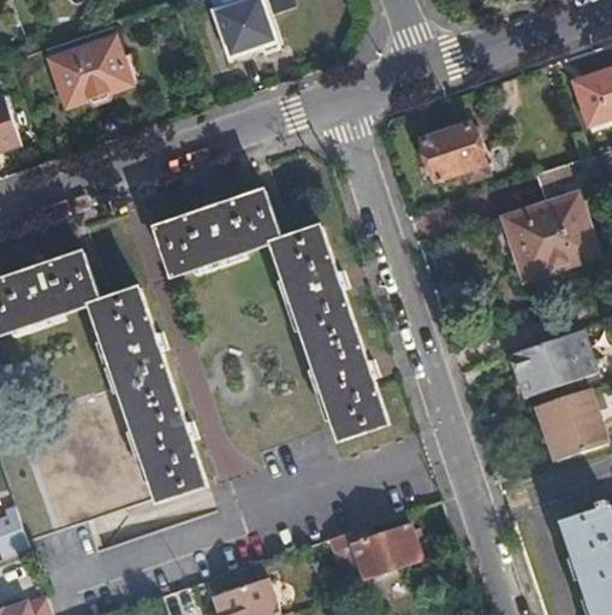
[(233,0),(207,9),(225,64),(279,47),(263,0),(233,0)]
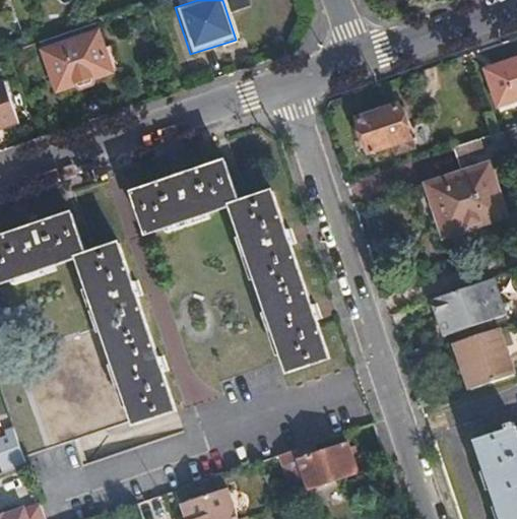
[(40,50),(53,89),(108,70),(94,30),(40,50)]
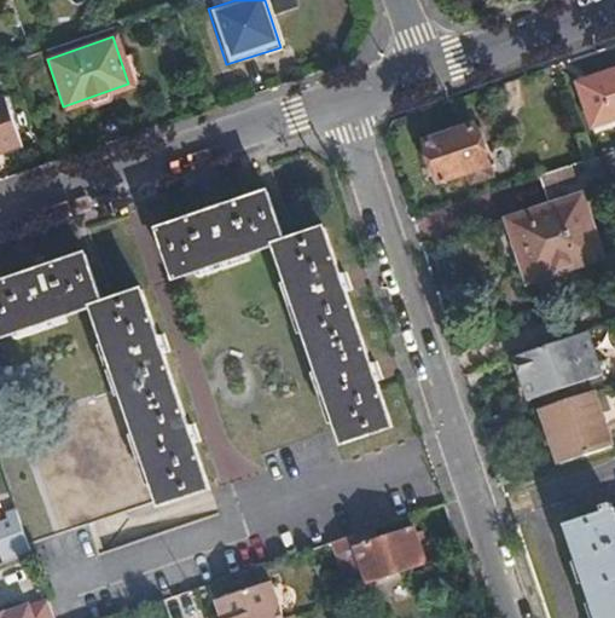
[(614,67),(573,82),(589,126),(614,116),(614,67)]
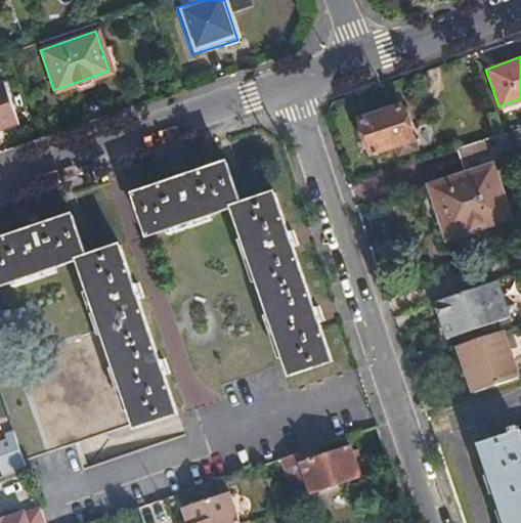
[(1,81),(0,81),(0,129),(15,124),(1,81)]
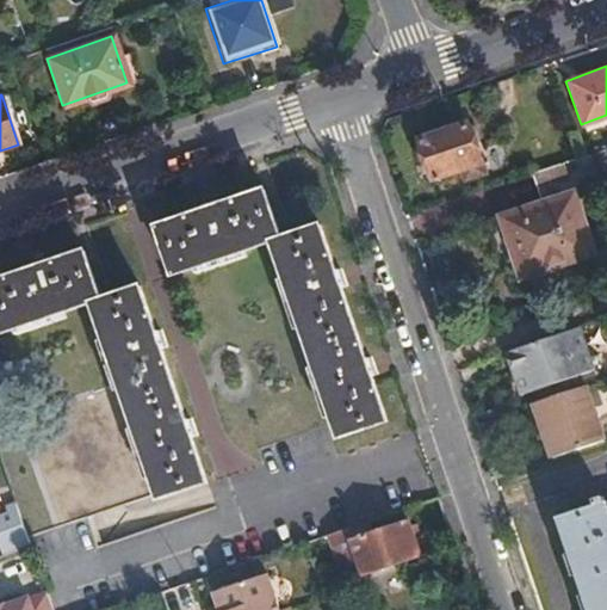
[(463,122),(414,139),(427,179),(458,168),(462,179),(481,172),(463,122)]
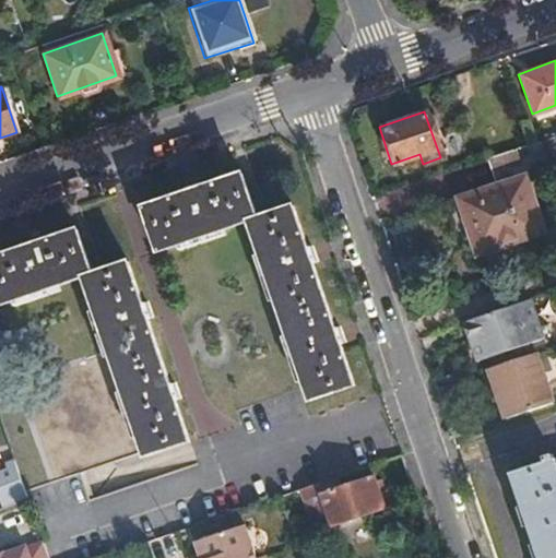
[(555,164),(555,133),(545,137),(485,157),(494,183),(457,196),(463,216),(474,213),(486,247),(543,228),(525,175),(555,164)]
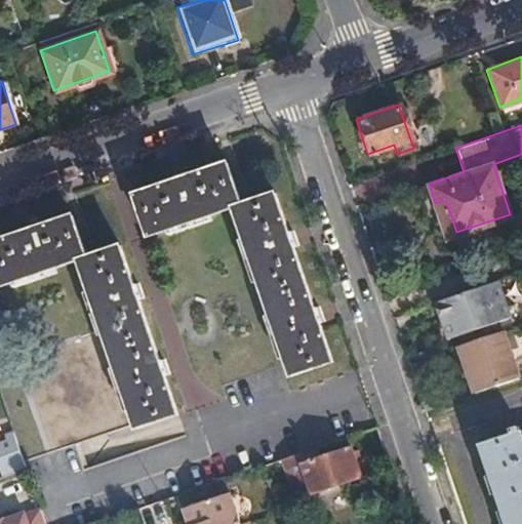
[(147,234),(231,206),(288,374),(331,359),(318,321),(323,320),(317,304),(313,306),(295,254),(291,244),(295,242),(290,227),(286,228),(273,191),(240,201),(227,160),(186,174),(185,170),(169,175),(170,180),(132,194),(147,234)]
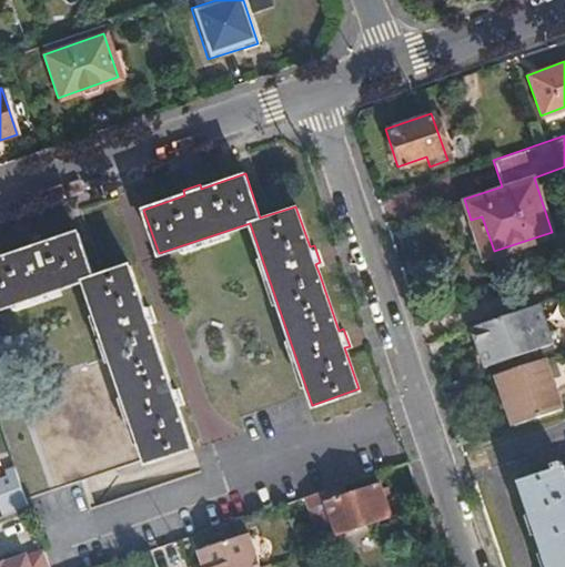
[(0,306),(81,281),(143,462),(189,446),(174,404),(181,402),(174,383),(169,385),(147,323),(153,321),(154,320),(149,302),(140,305),(127,264),(92,276),(77,231),(36,245),(33,240),(16,245),(18,251),(0,256),(0,306)]
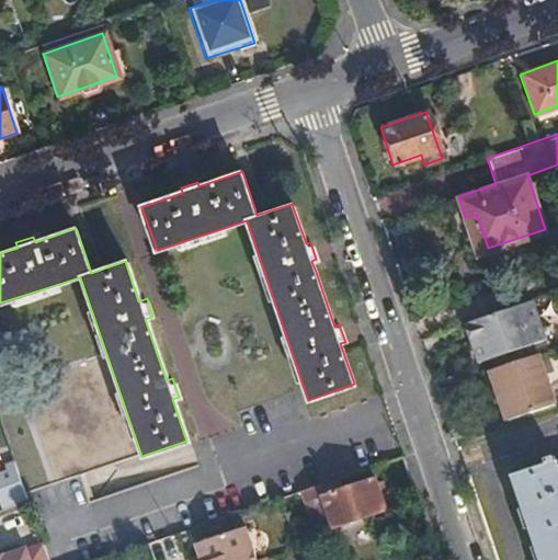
[(542,340),(528,301),(460,324),(474,363),(542,340)]
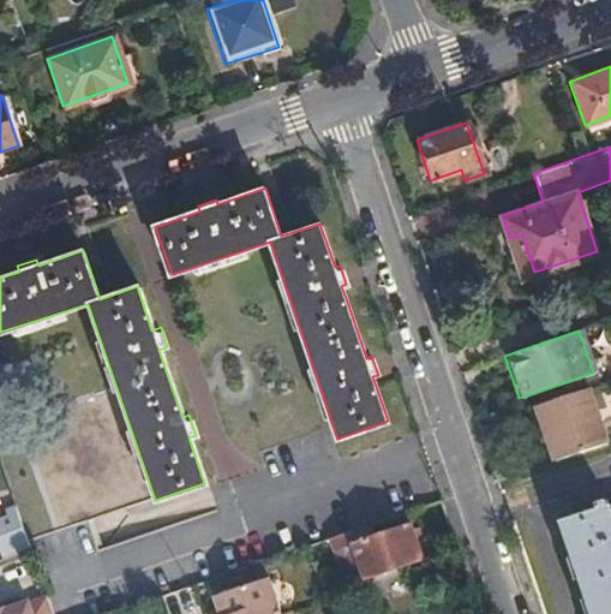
[(604,442),(586,389),(533,409),(550,460),(604,442)]
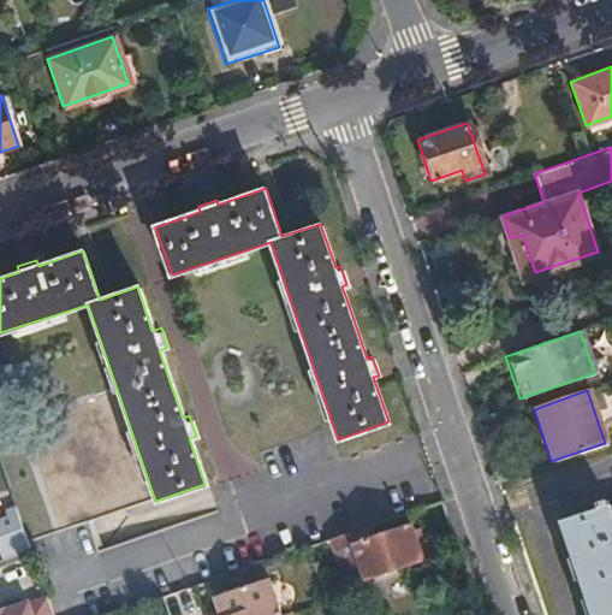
[(598,508),(559,521),(590,614),(611,614),(611,510),(610,504),(607,506),(605,498),(595,502),(598,508)]
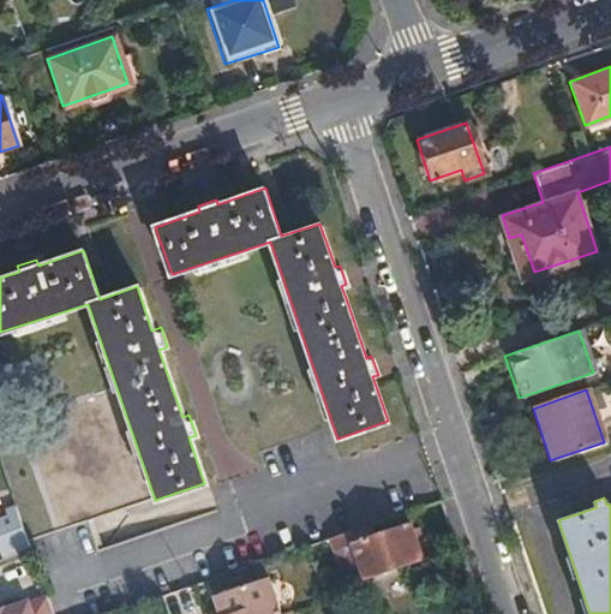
[(25,544),(12,507),(3,511),(4,518),(0,519),(0,554),(9,550),(25,544)]
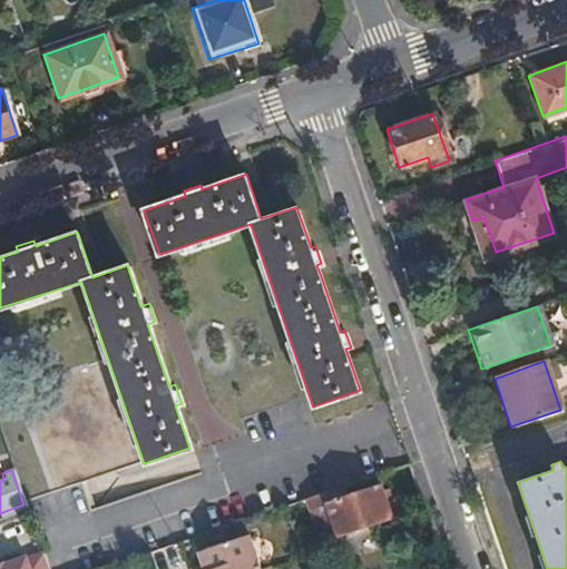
[(319,541),(401,514),(396,497),(383,500),(379,487),(344,498),(340,486),(336,487),(305,497),(319,541)]
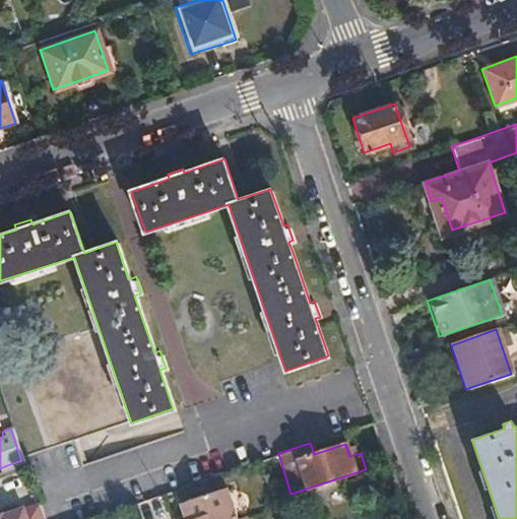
[(239,518),(229,487),(184,502),(188,514),(190,518),(239,518)]
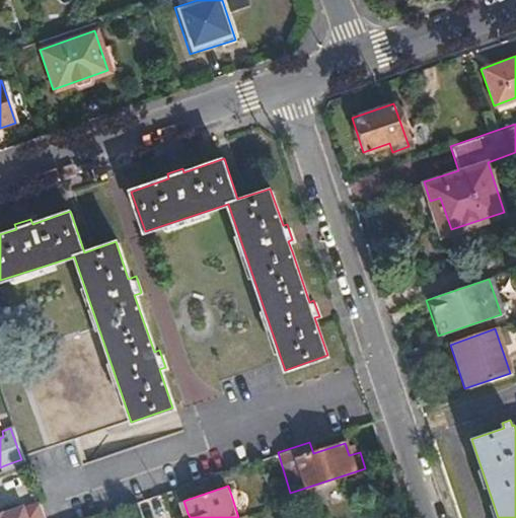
[(41,517),(37,503),(20,508),(19,506),(1,513),(0,511),(0,517),(41,517)]
